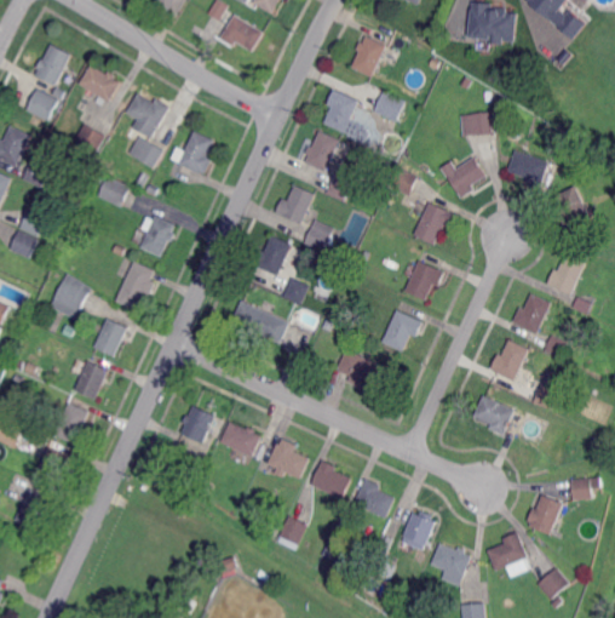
[(217,19),(205,13),(213,0),(219,0),(226,4),(217,19)]
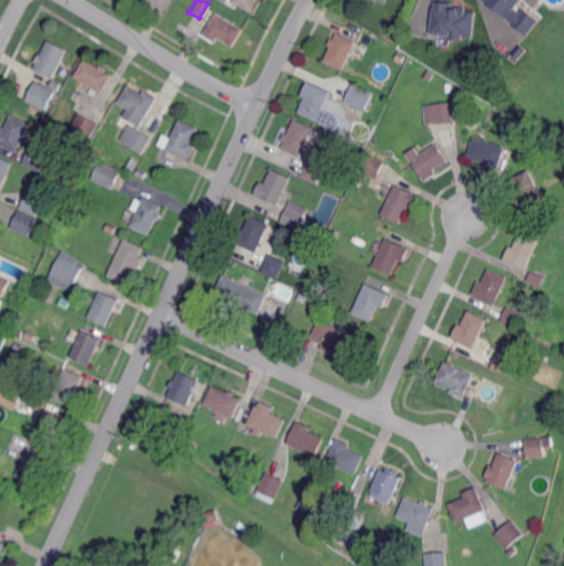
[(252,0),(248,11),(229,1),(229,0),(252,0)]
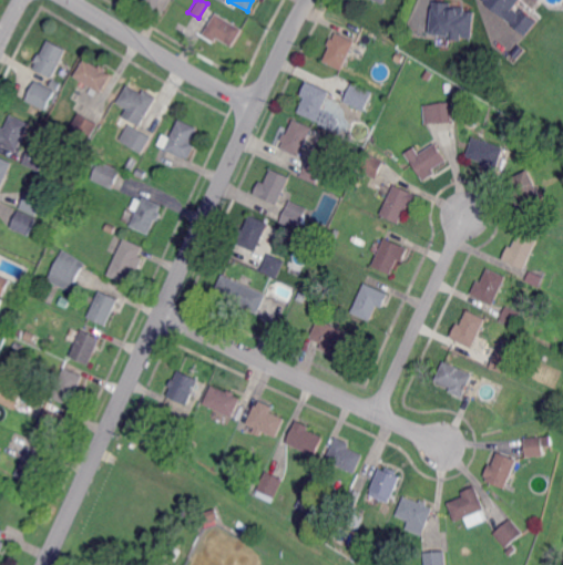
[(515,12),(519,8),(534,21),(522,36),(481,0),(517,0),(511,8),(515,12)]
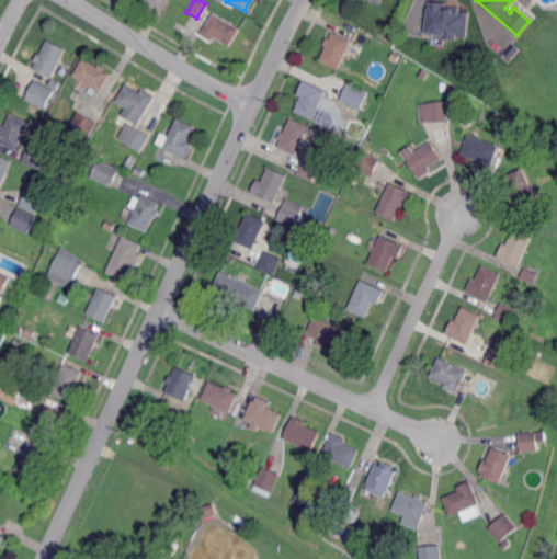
[(463,37),(453,36),(453,38),(430,36),(430,34),(421,33),(424,1),(443,3),(442,6),(456,7),(456,10),(465,11),(463,37)]
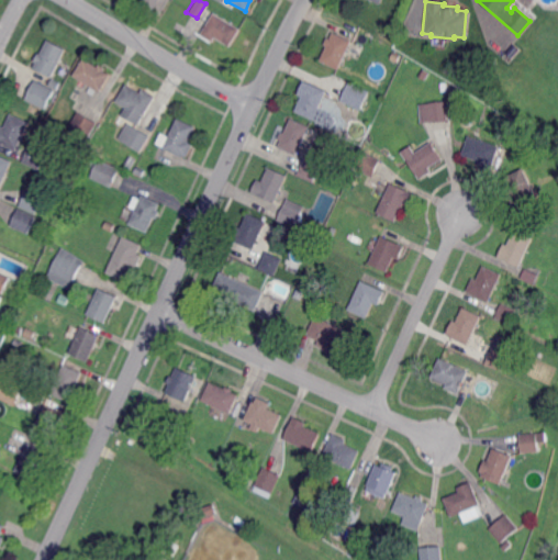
[(227,45),(213,36),(211,41),(199,33),(212,11),(238,26),(227,45)]
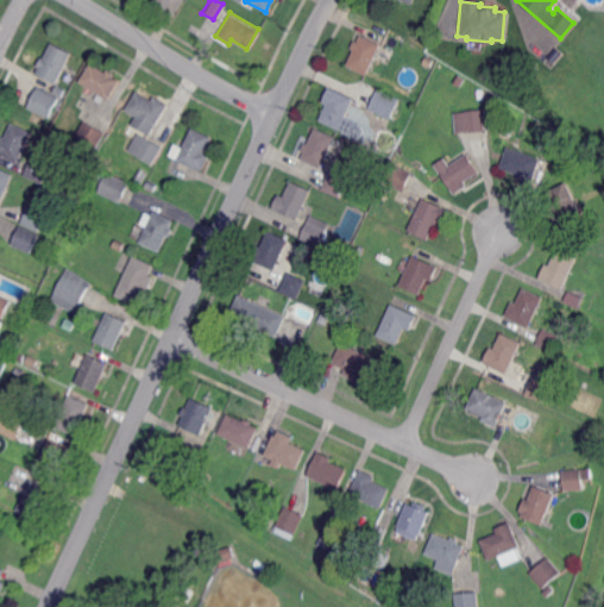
[(378,44),(364,75),(344,66),(351,49),(348,48),(352,38),(356,41),(358,35),(378,44)]
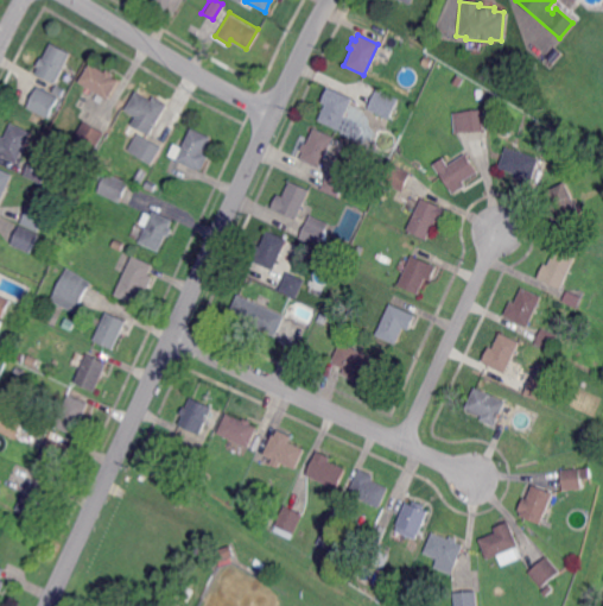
[(54,82),(33,71),(37,65),(35,64),(39,55),(42,56),(49,42),(68,51),(54,82)]
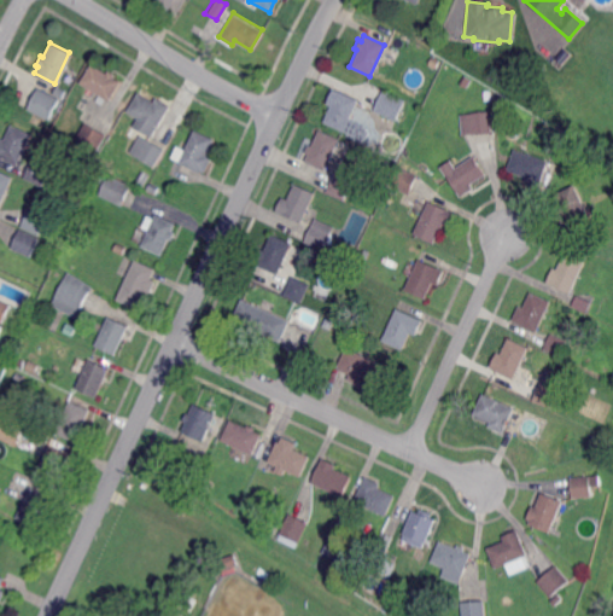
[(107,99),(79,81),(89,63),(118,81),(107,99)]
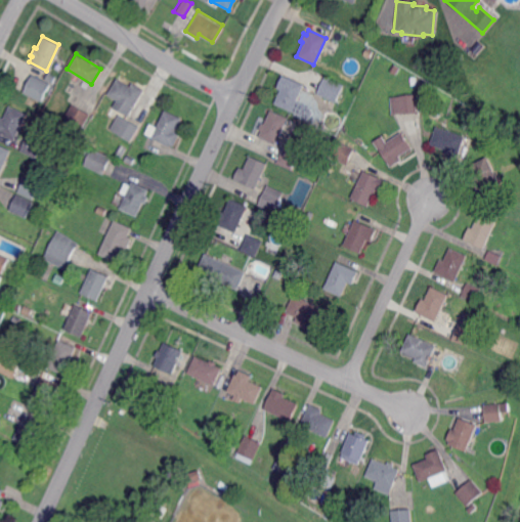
[(40,99),(22,91),(30,74),(48,82),(40,99)]
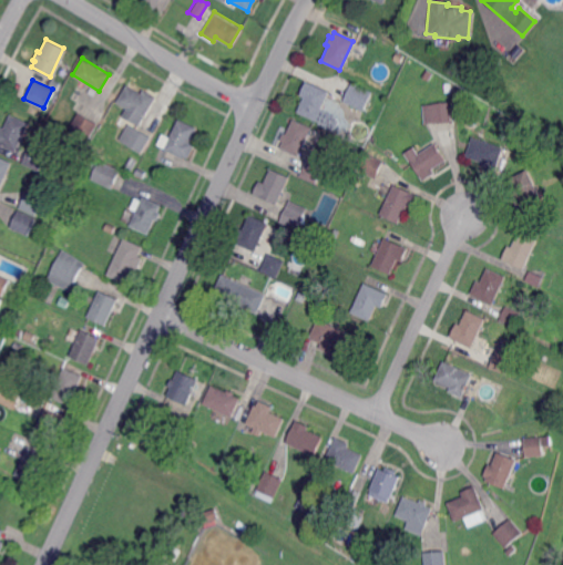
[(328,126),(295,112),(302,96),(298,95),(305,81),(327,92),(319,109),(335,116),(338,121),(336,125),(328,126)]
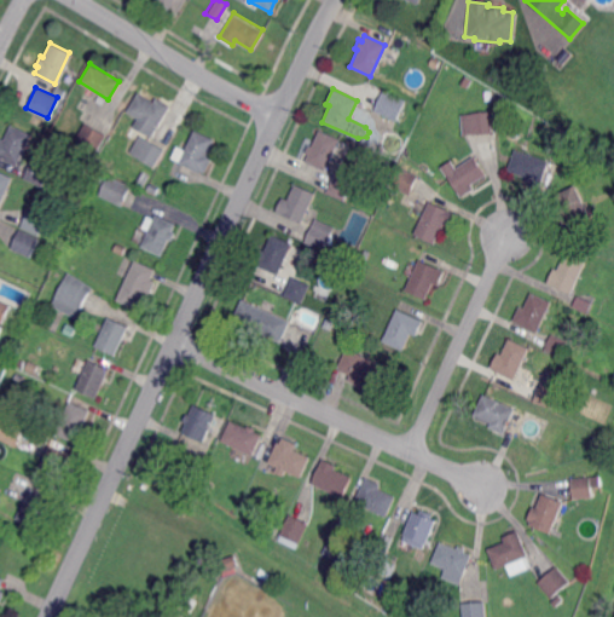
[(393,121),(370,110),(380,90),(403,99),(393,121)]
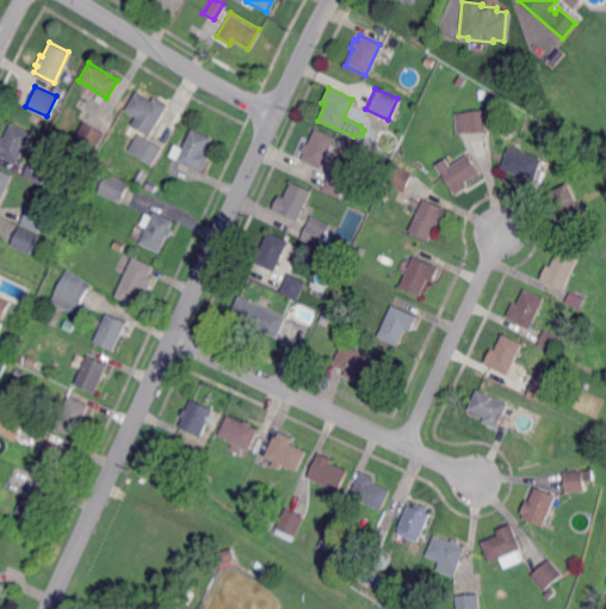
[(149,100),(152,96),(166,105),(152,128),(123,109),(134,91),(149,100)]
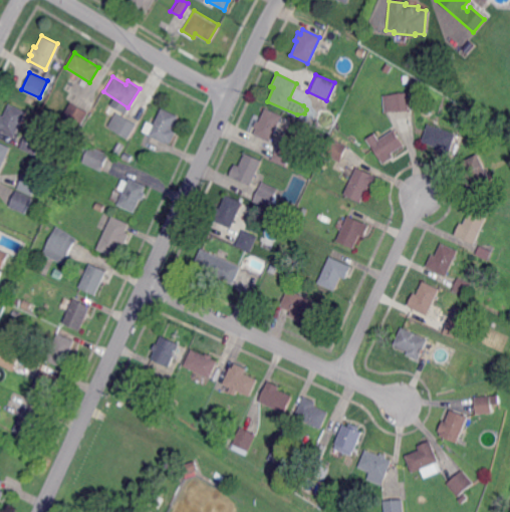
[(409,110),(391,112),(391,110),(383,110),(381,95),(388,94),(388,93),(407,92),(409,110)]
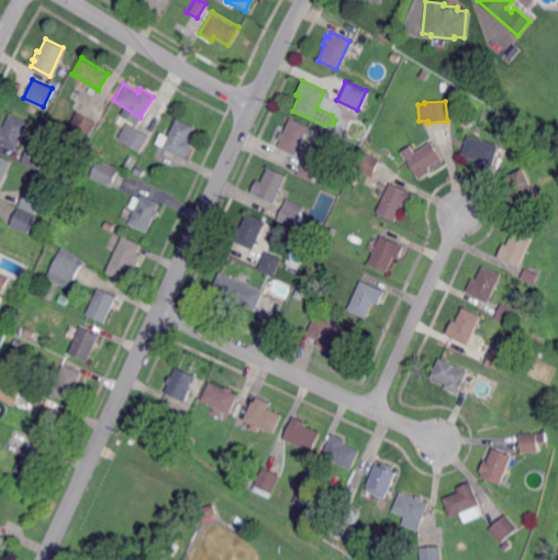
[(85,137),(65,126),(75,110),(93,121),(85,137)]
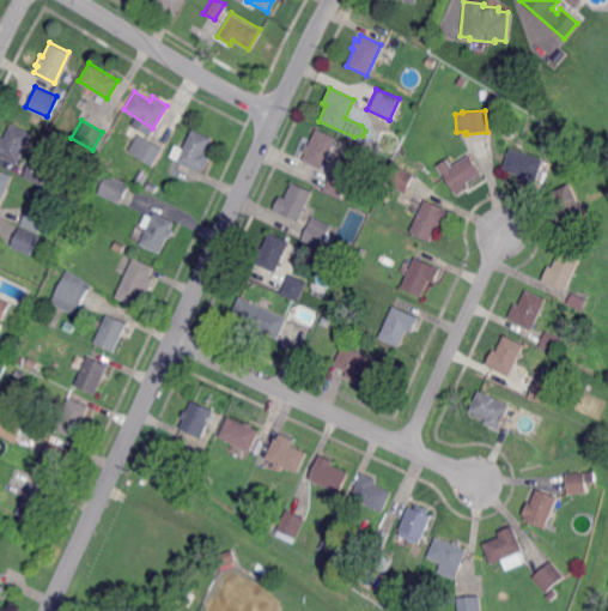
[(16,162),(0,153),(0,135),(1,137),(8,122),(29,132),(16,162)]
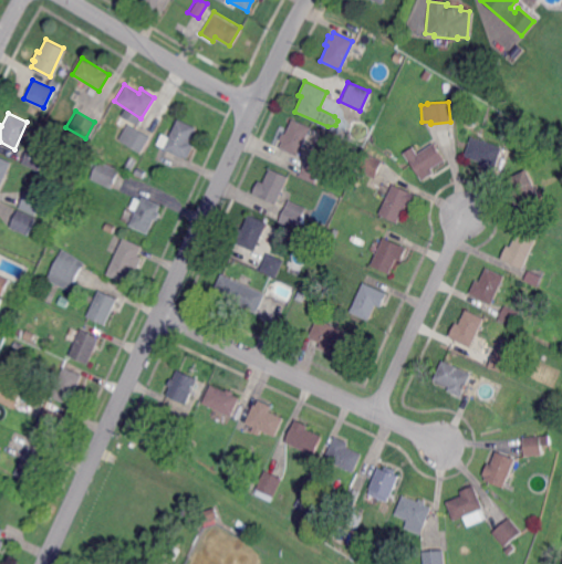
[(184,160),(159,149),(174,119),(193,128),(186,142),(190,144),(184,160)]
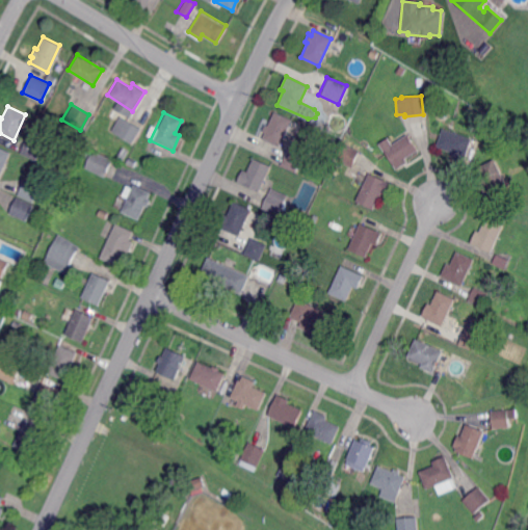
[(280,147),(262,139),(265,132),(262,131),(265,125),(268,126),(274,112),(291,120),(280,147)]
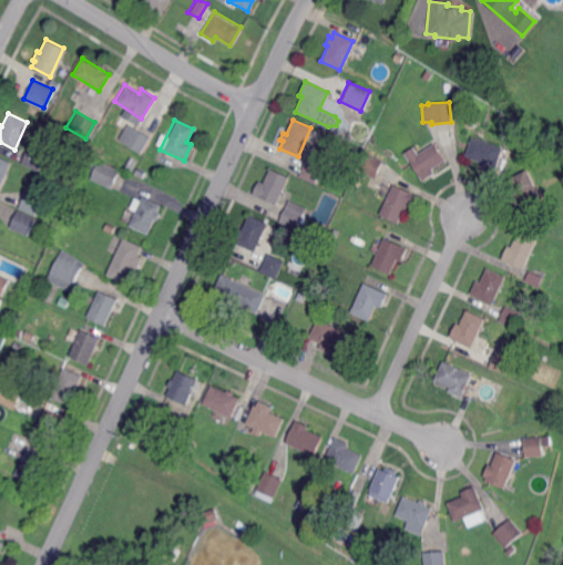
[(139,152),(118,139),(126,122),(149,135),(139,152)]
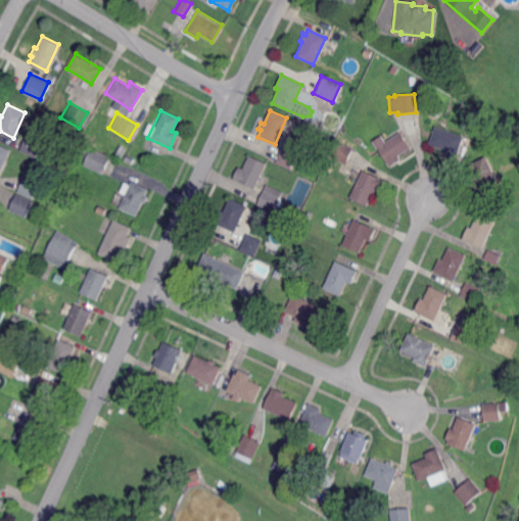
[(455,159),(441,155),(443,150),(427,144),(434,127),(462,136),(455,159)]
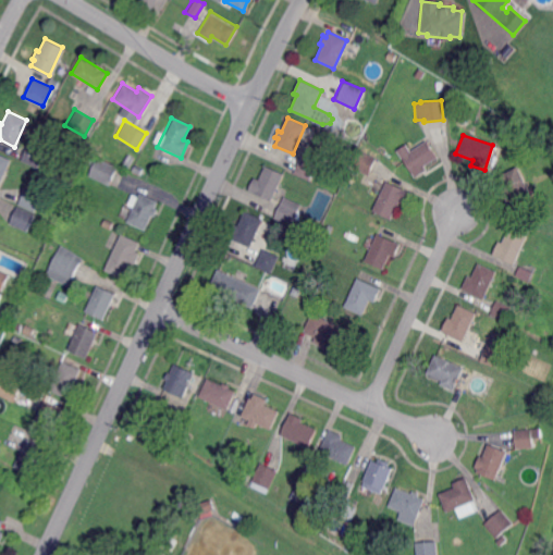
[(434,157),(421,165),(424,170),(413,176),(395,150),(404,144),(407,150),(424,140),(434,157)]
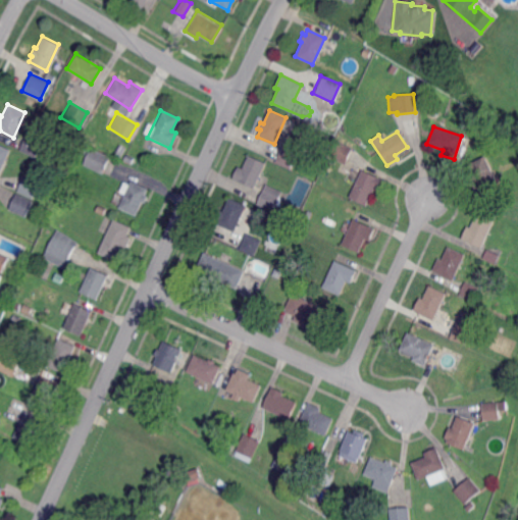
[(33,156),(18,149),(26,133),(40,140),(33,156)]
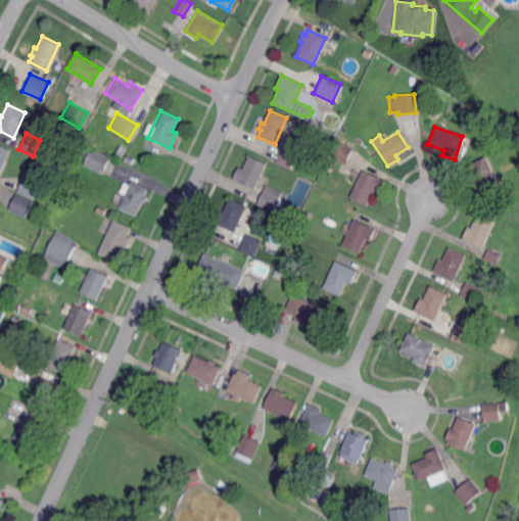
[(344,162),(329,155),(336,140),(351,146),(344,162)]
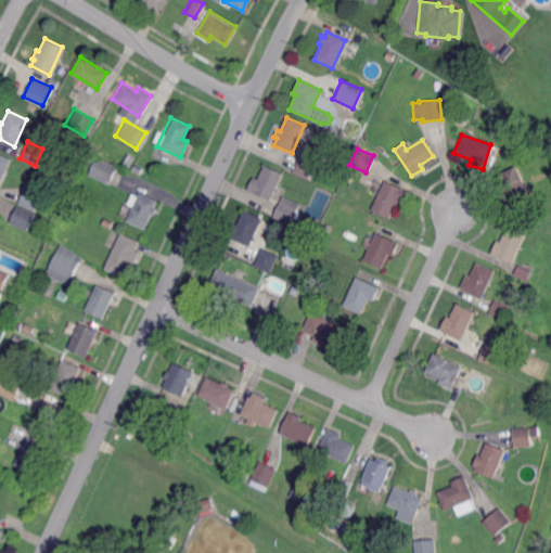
[(306,179),(290,172),(298,152),(315,159),(306,179)]
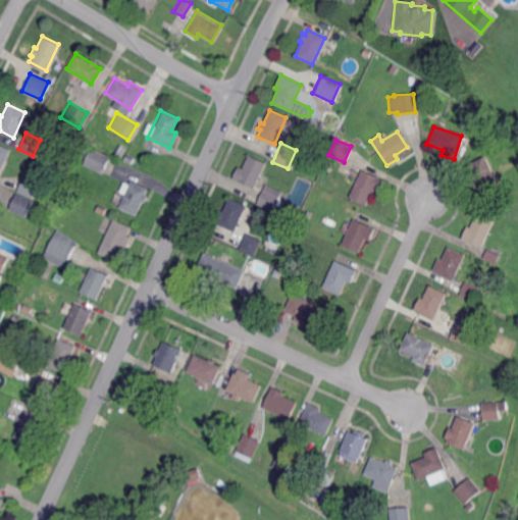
[(117,157),(110,153),(116,144),(122,148),(117,157)]
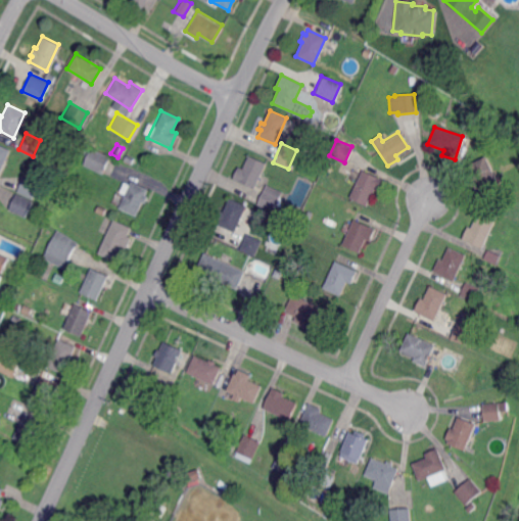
[(101,172),(82,163),(89,147),(108,156),(101,172)]
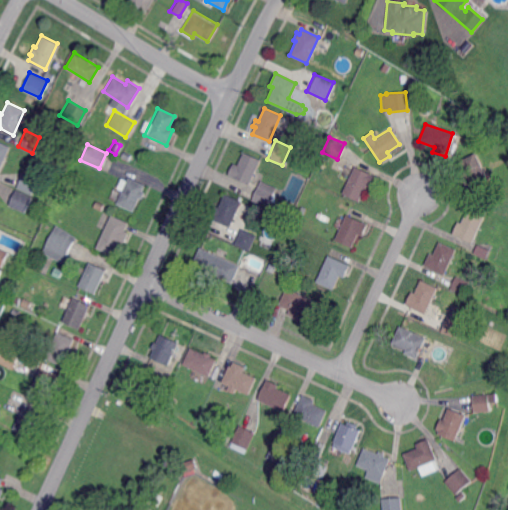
[(306,158),(298,155),(302,147),(309,151),(306,158)]
